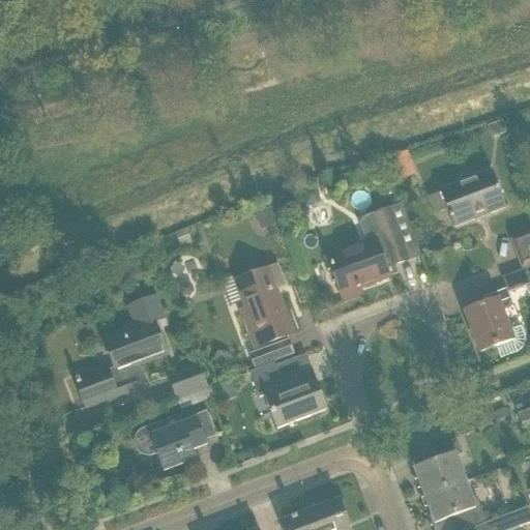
[(411,152),(393,154),(398,179),(415,177),(411,152)]
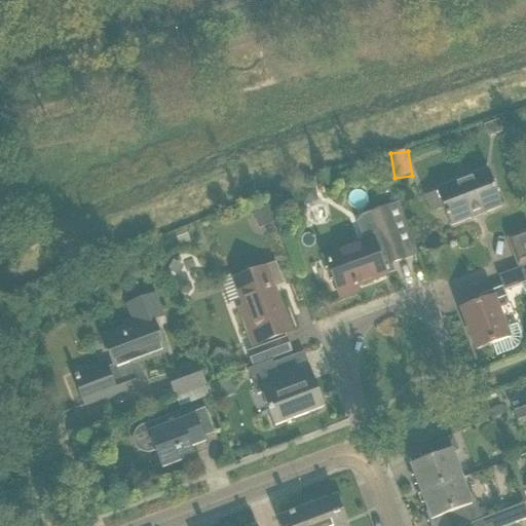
[(487,167),(436,187),(437,190),(444,209),(450,226),(492,210),(502,207),(494,187),(487,167)]
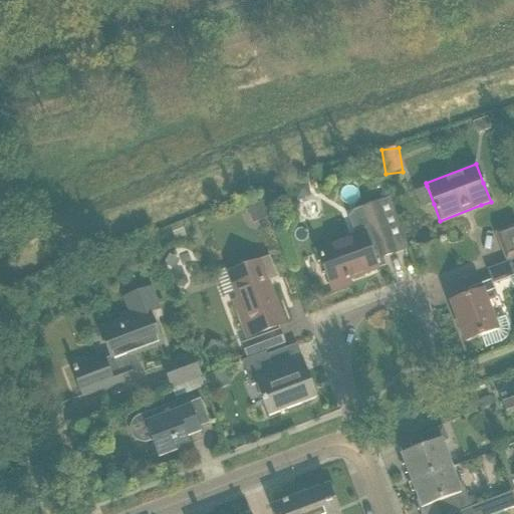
[(306,183),(293,186),(296,199),(304,197),(308,191),(306,183)]
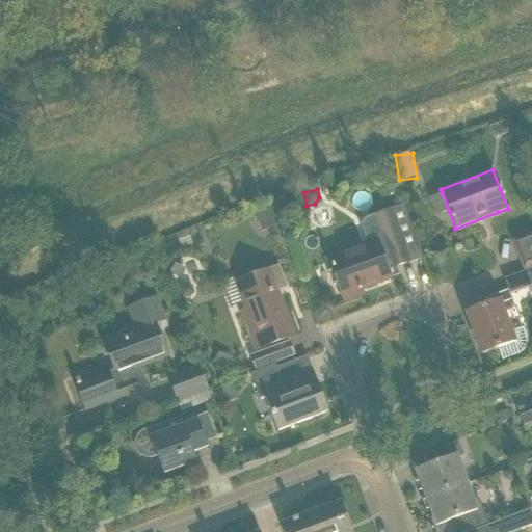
[(365,242),(327,256),(333,271),(340,291),(356,285),(358,291),(361,290),(390,278),(390,277),(386,266),(393,264),(394,267),(396,266),(408,262),(422,257),(402,204),(389,209),(365,218),(360,228),(365,242)]
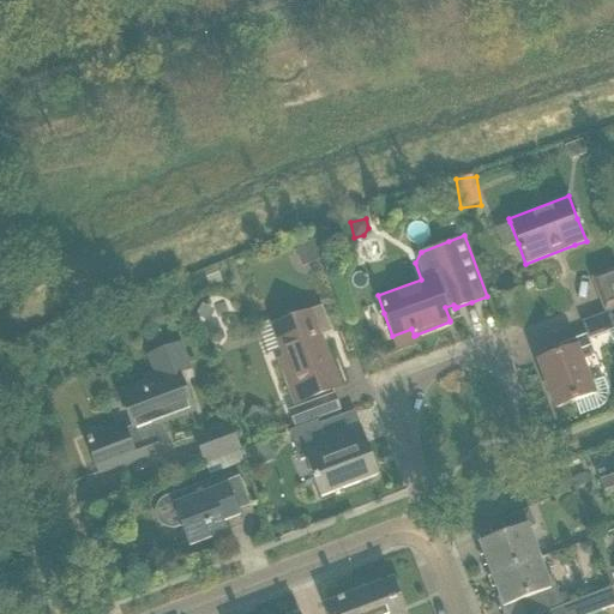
[(312,240),(294,247),(302,266),(319,259),(312,240)]
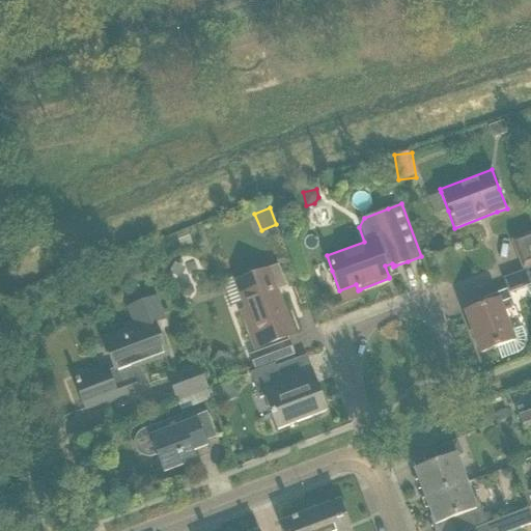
[(530,232),(512,241),(524,270),(530,267),(530,232)]
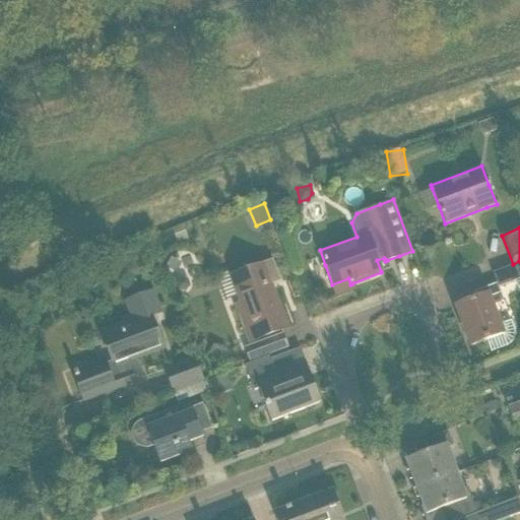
[(270,283),(278,279),(272,262),(231,277),(244,314),(240,315),(245,329),(246,329),(249,337),(259,333),(261,338),(282,330),(272,305),(277,303),(270,283)]
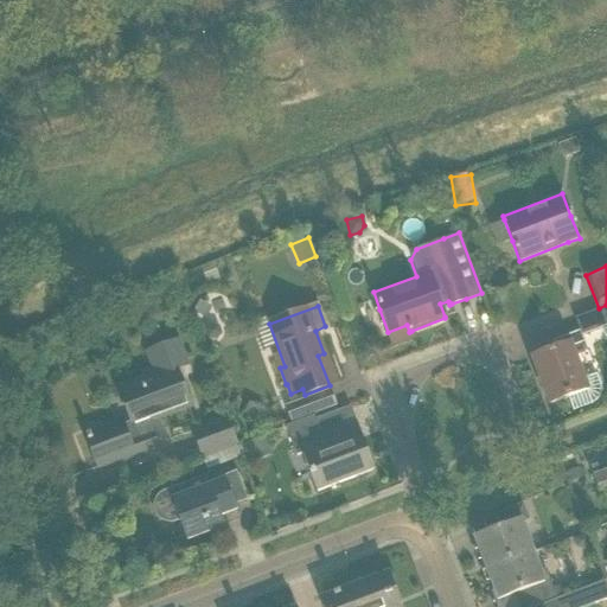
[(588,353),(581,336),(580,332),(554,342),(556,351),(534,359),(550,404),(568,397),(573,411),(592,404),(594,403),(595,402),(598,400),(599,397),(600,395),(601,393),(601,390),(601,388),(600,385),(596,375),(582,379),(574,358),(588,353)]
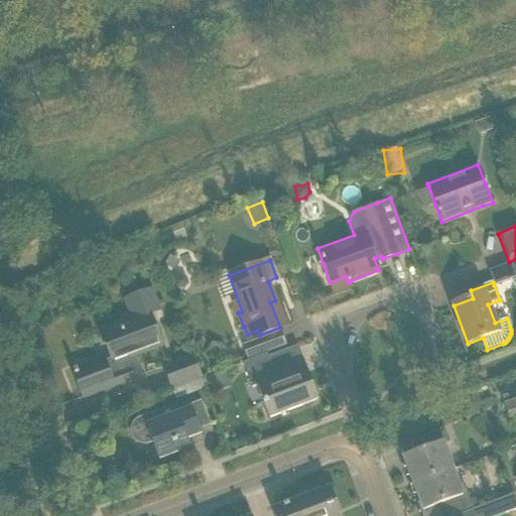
[(147,308),(156,305),(151,290),(125,300),(133,319),(101,332),(112,359),(78,372),(77,368),(73,370),(84,398),(140,377),(133,357),(161,346),(147,308)]
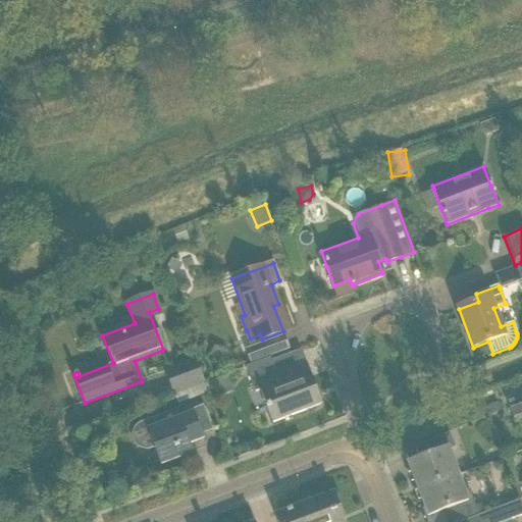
[(305,363),(276,374),(270,358),(246,368),(255,393),(261,390),(273,423),(321,405),(305,363)]
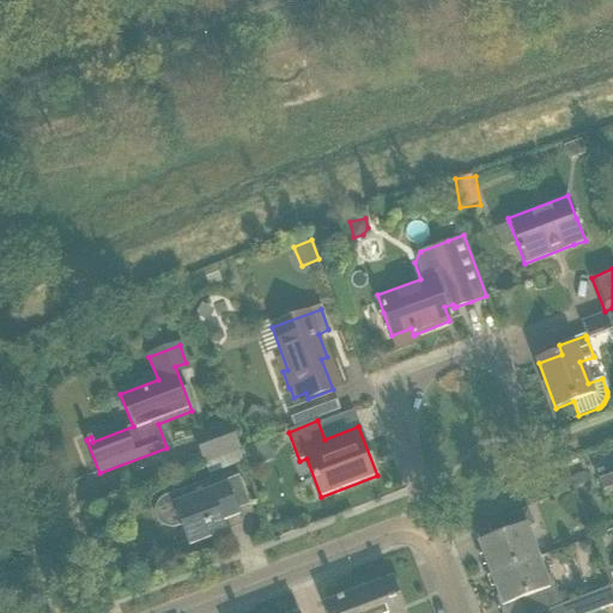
[(201,467),(242,453),(230,422),(189,436),(201,467)]
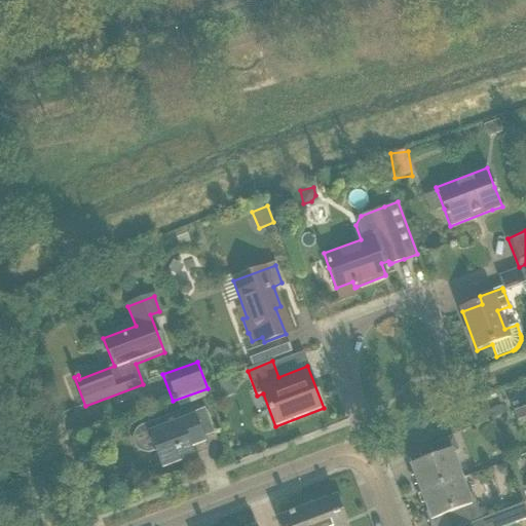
[(501,406),(490,410),(493,417),(503,413),(501,406)]
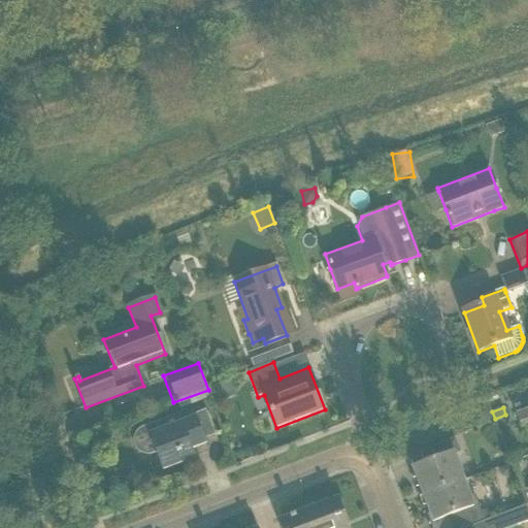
[(527,407),(516,413),(521,426),(527,423),(527,407)]
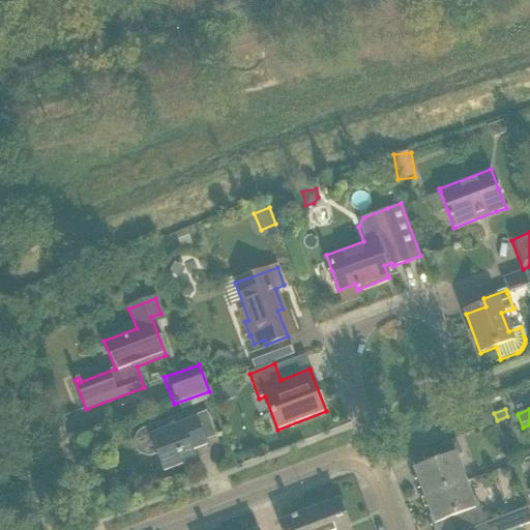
[(207,412),(196,416),(194,411),(144,429),(141,430),(140,432),(138,433),(137,435),(136,437),(135,439),(135,442),(135,444),(136,446),(137,448),(138,450),(140,452),(141,453),(144,454),(146,455),(148,455),(150,455),(153,454),(157,452),(163,467),(181,461),(183,465),(196,461),(193,451),(206,446),(205,441),(216,437),(207,412)]
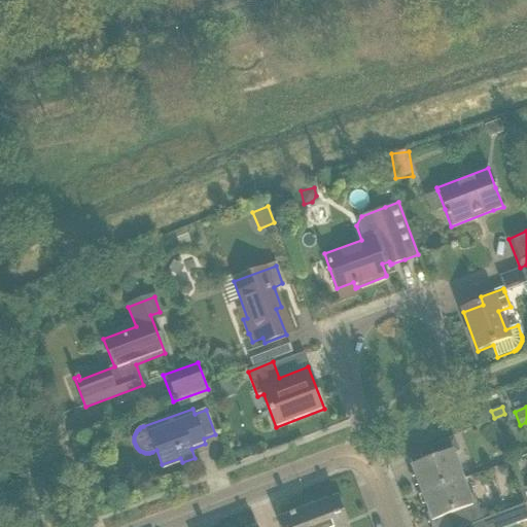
[(454,453),(458,452),(453,440),(423,451),(427,462),(412,468),(423,496),(464,480),(454,453)]
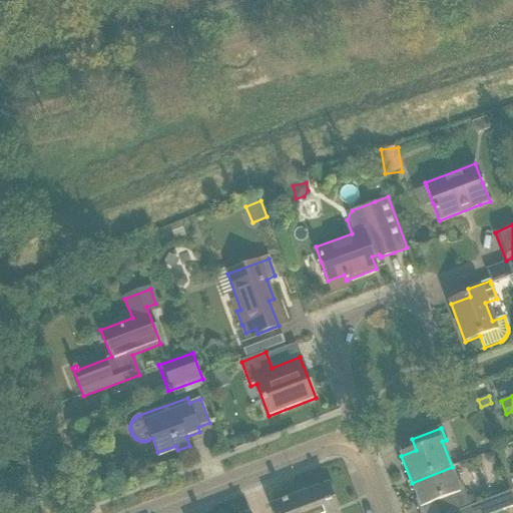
[(495,450),(484,455),(486,461),(493,465),(500,462),(495,450)]
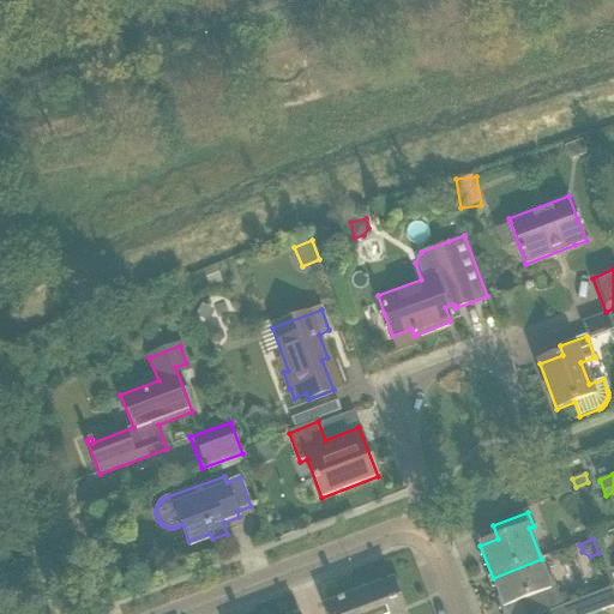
[(553,576),(548,578),(541,559),(493,578),(504,608),(522,601),(527,613),(542,613),(546,613),(570,605),(566,594),(560,596),(553,576)]
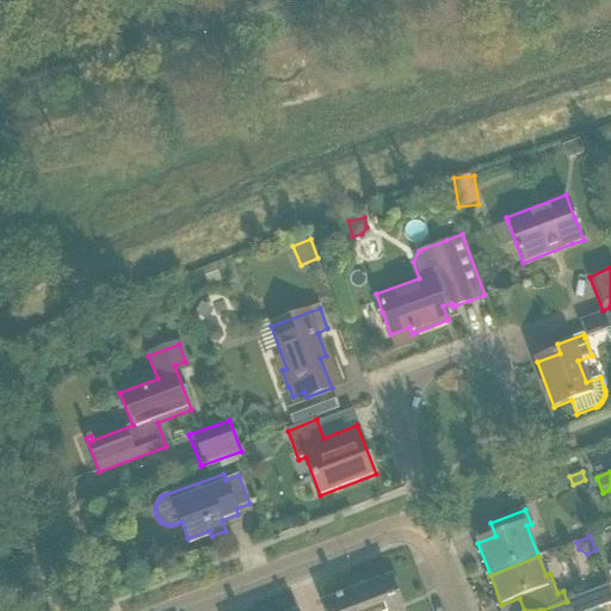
[(364,610),(401,610),(389,579),(357,591),(364,610)]
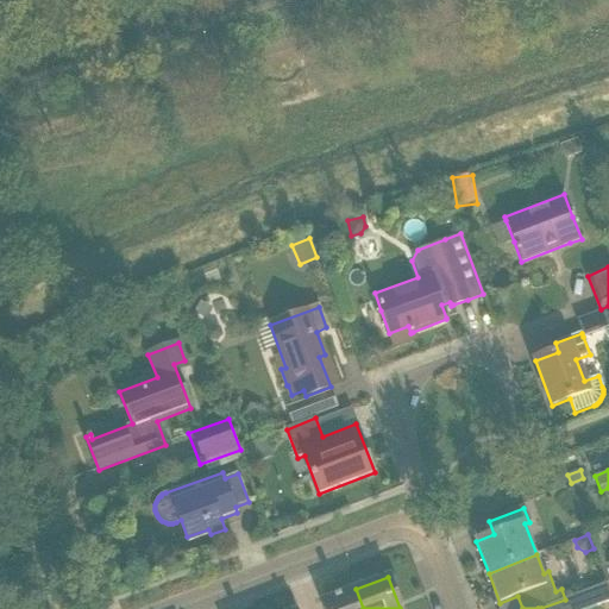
[(590,608),(608,602),(608,589),(607,583),(565,600),(541,608),(590,608)]
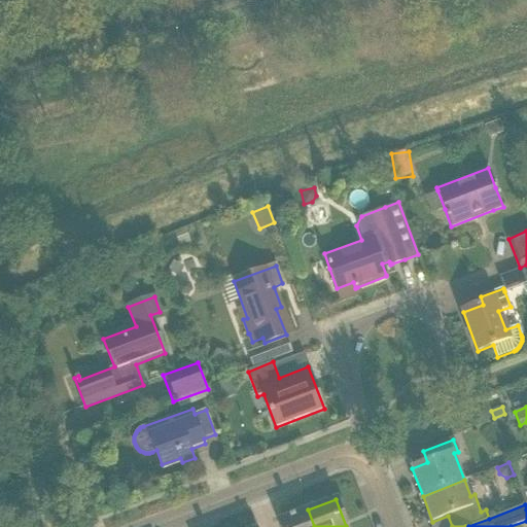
[(282,526),(314,526),(308,510),(280,520),(282,526)]
